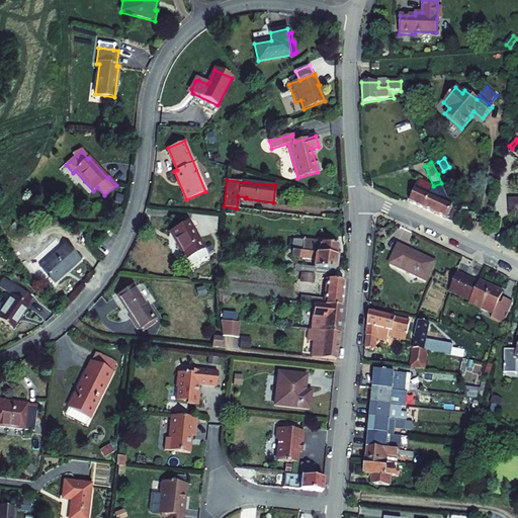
[(417,189),(429,195),(433,187),(421,181),(417,189)]
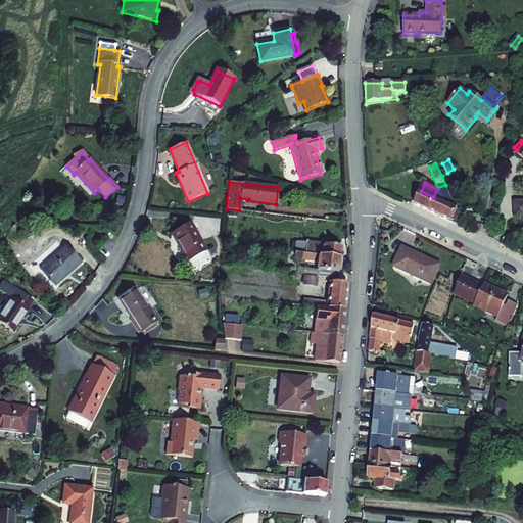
[(445,185),(437,188),(437,189),(433,197),(427,210),(458,225),(463,216),(457,209),(449,196),(445,185)]
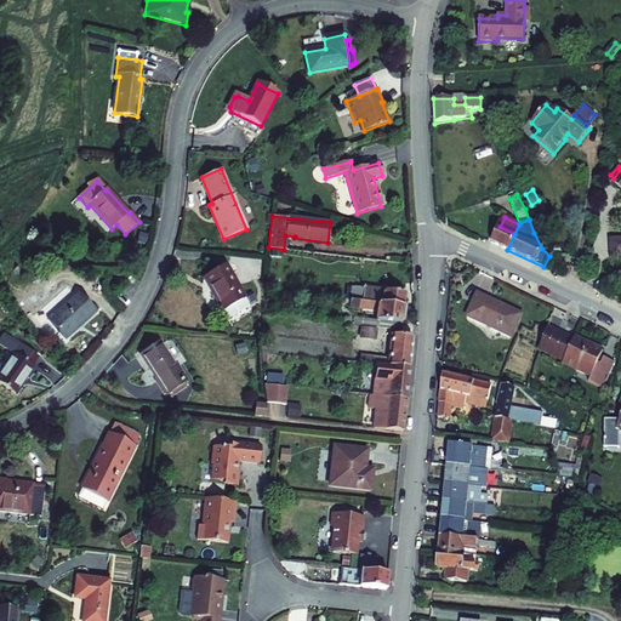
[(507,250),(514,234),(500,227),(499,227),(491,243),(507,250)]
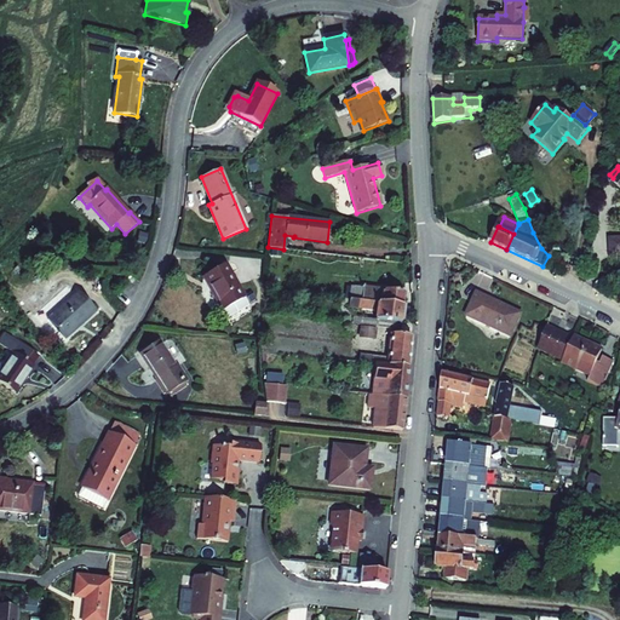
[(148,235),(139,233),(137,242),(145,244),(148,235)]
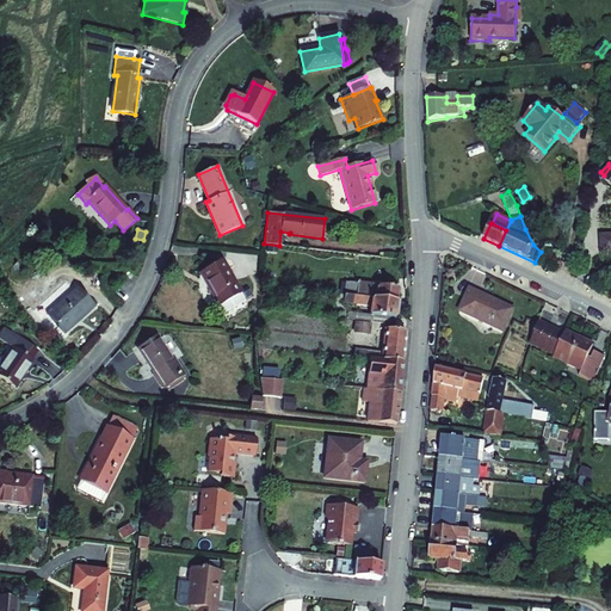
[(600,254),(610,253),(610,234),(599,235),(600,254)]
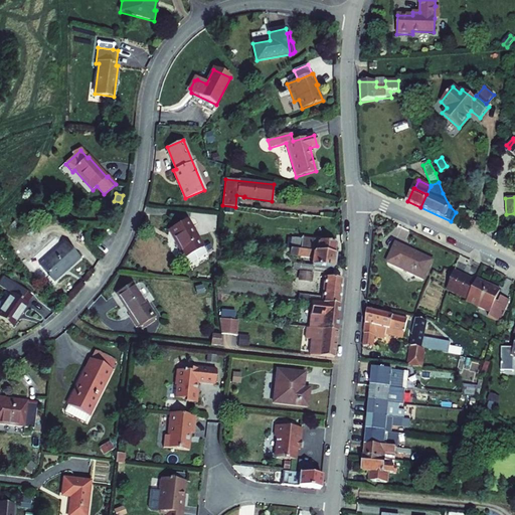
[(201,245),(187,219),(168,230),(188,265),(212,250),(208,242),(201,245)]
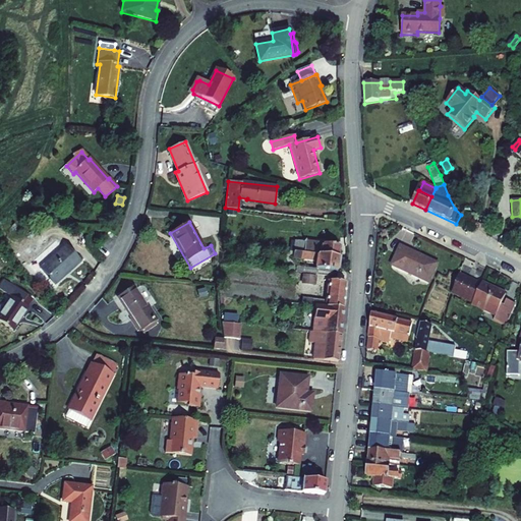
[(293,251),(339,257),(340,246),(294,240),(293,251)]
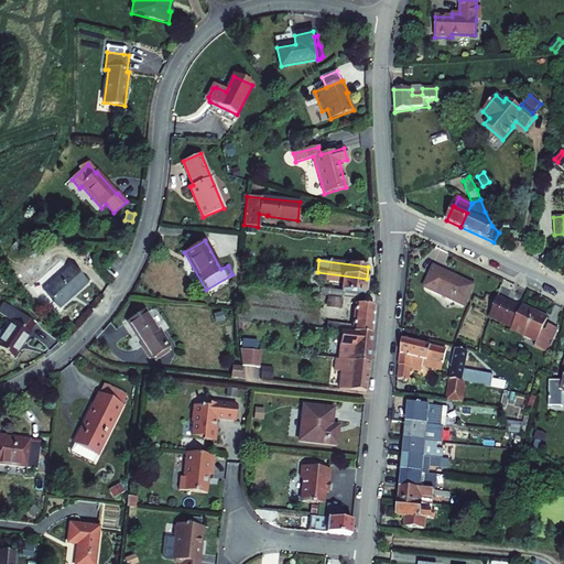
[(74,295),(87,283),(71,266),(43,291),(58,308),(69,299),(67,297),(72,293),(74,295)]
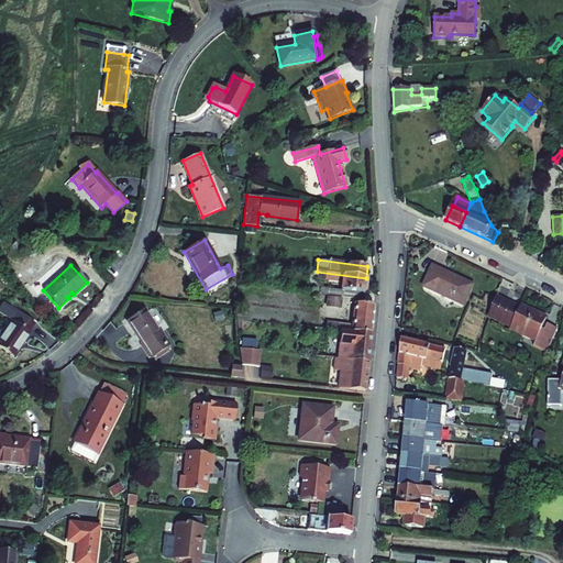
[(463,305),(473,285),(454,276),(454,277),(450,275),(451,274),(433,265),(423,286),(463,305)]
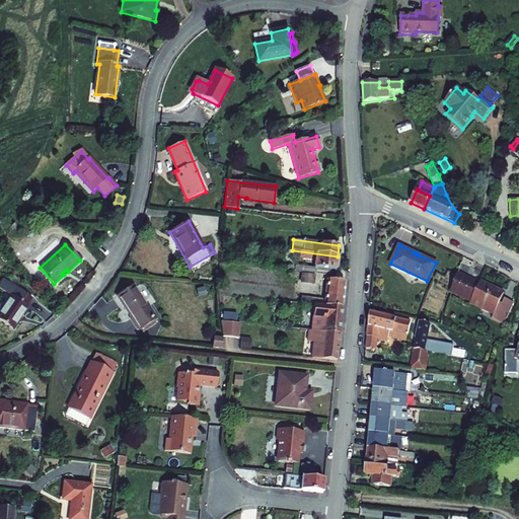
[(296,266),(296,272),(335,277),(338,256),(292,250),(291,258),(314,261),(313,268),(296,266)]
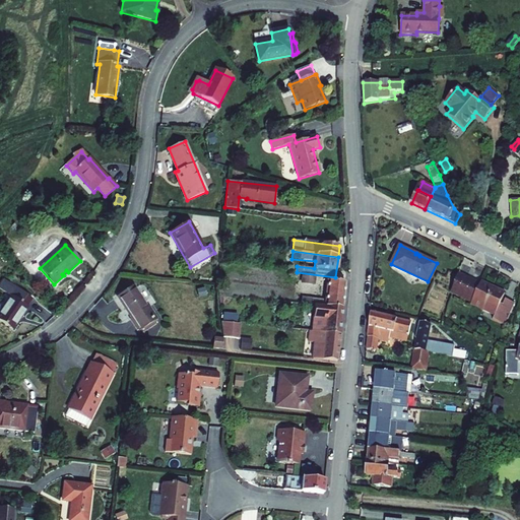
[(300,283),(315,285),(316,276),(302,274),(300,283)]
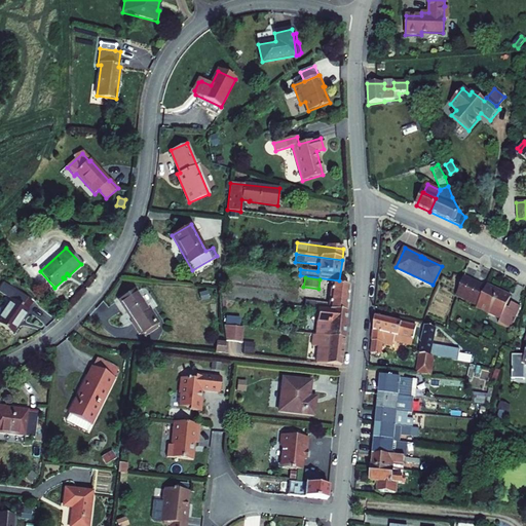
[(463,277),(456,297),(477,306),(486,288),(463,277)]
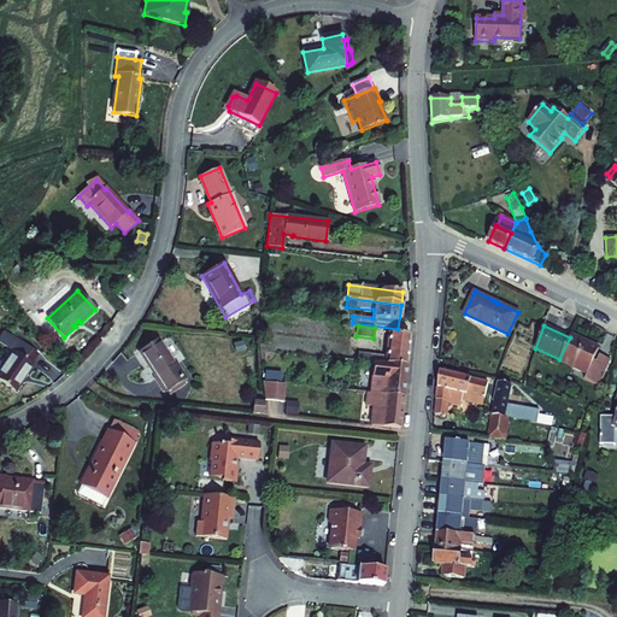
[(31,363),(37,354),(5,331),(0,338),(0,342),(13,352),(0,370),(0,381),(15,391),(33,364),(31,363)]
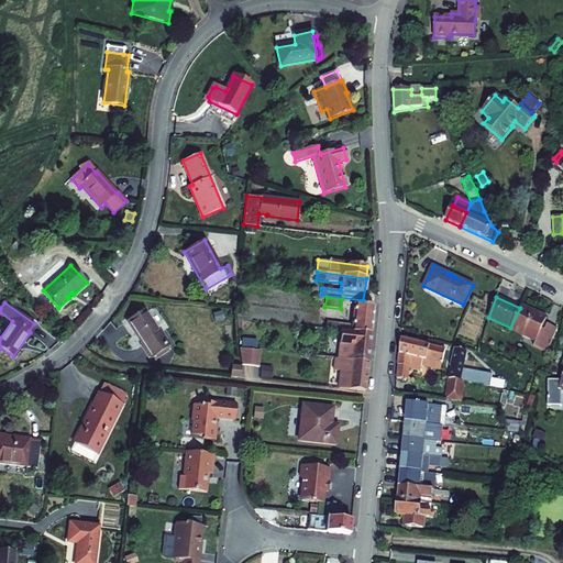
[(340,330),(371,333),(374,305),(354,304),(352,324),(327,322),(326,328),(340,330)]
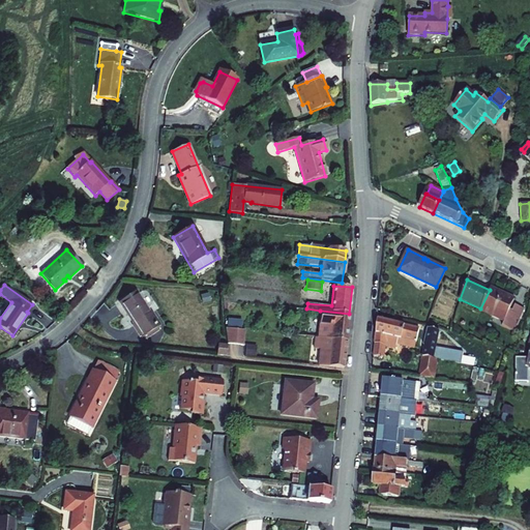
[(490,290),(480,308),(480,310),(504,321),(502,326),(514,331),(524,310),(514,304),(512,311),(510,310),(514,299),(491,289),(490,290)]
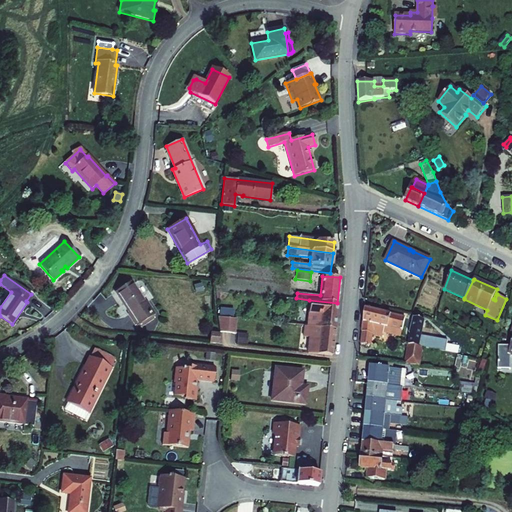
[(131,281),(115,292),(129,313),(128,314),(136,325),(137,324),(138,326),(141,324),(143,326),(154,319),(153,316),(155,314),(147,301),(145,302),(131,281)]
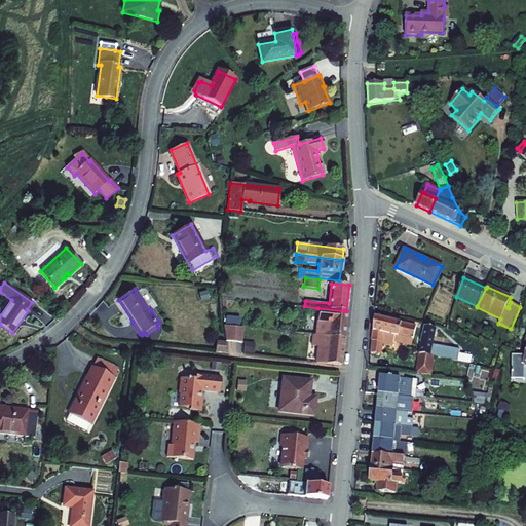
[(317,308),(314,334),(343,338),(346,311),(317,308)]
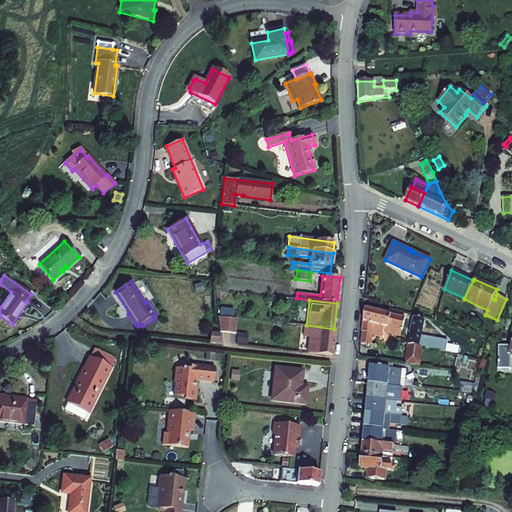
[(222,307),(222,314),(235,316),(236,309),(222,307)]
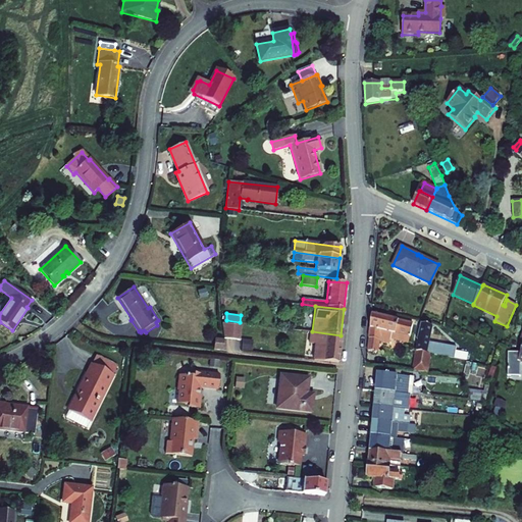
[(372,315),(367,352),(378,353),(379,342),(389,344),(390,338),(399,340),(399,335),(410,337),(413,324),(372,315)]
